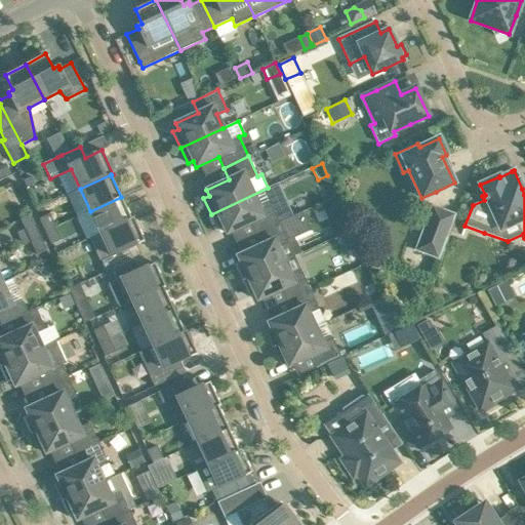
[(31,176),(24,180),(27,188),(35,185),(31,176)]
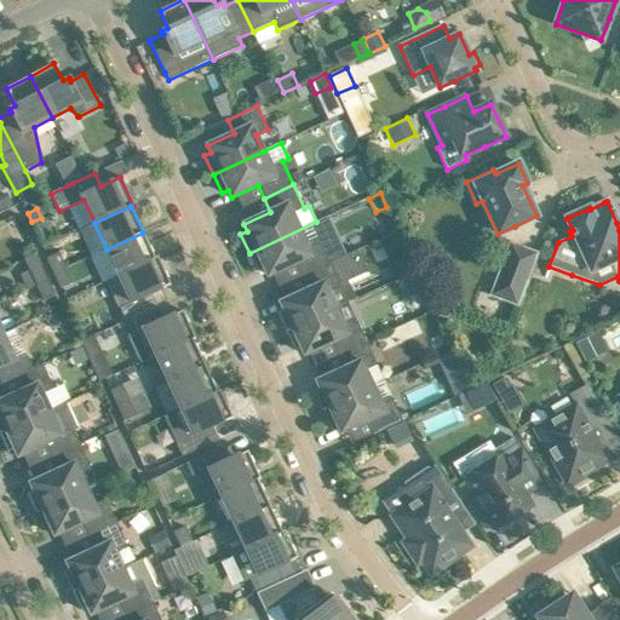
[(17,216),(6,220),(7,228),(15,230),(22,227),(17,216)]
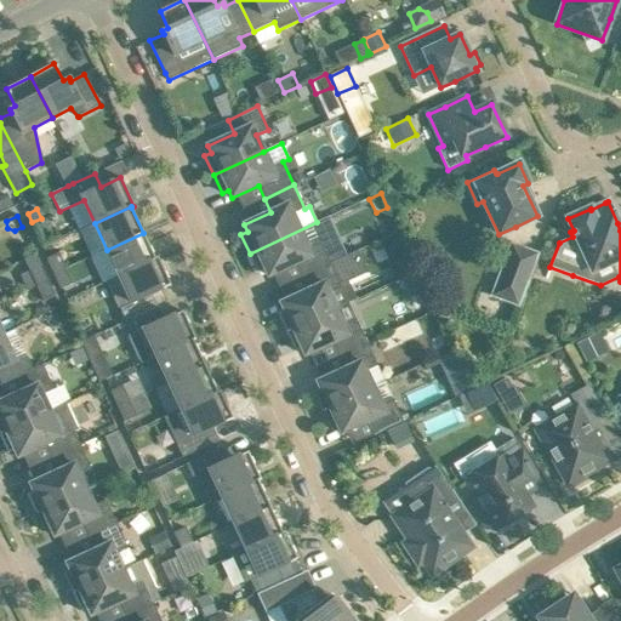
[(319,240),(318,241),(312,226),(317,223),(317,222),(250,254),(258,272),(265,269),(268,277),(295,265),(301,278),(330,265),(319,240)]
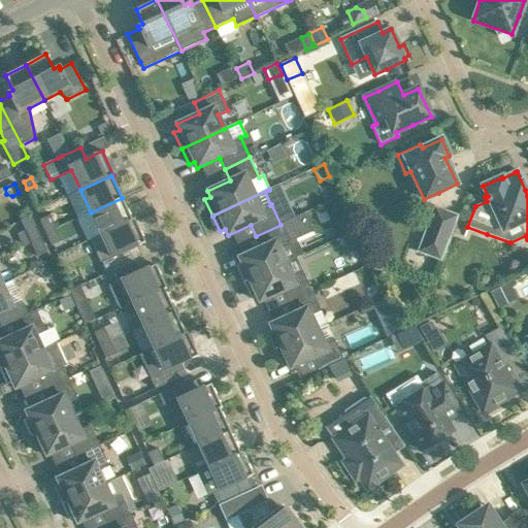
[(91,212),(77,218),(88,240),(91,239),(132,220),(122,198),(91,212)]
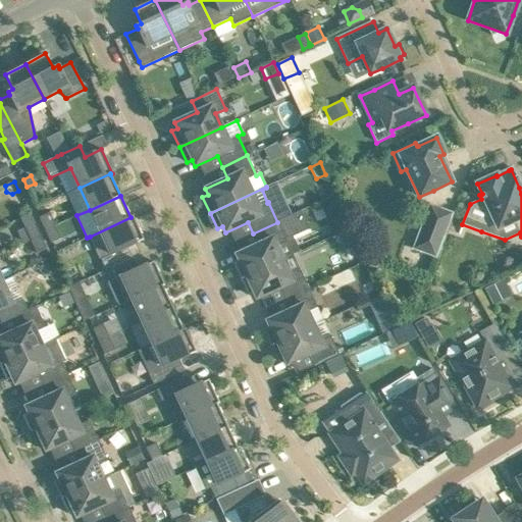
[(319,204),(326,218),(342,211),(334,196),(319,204)]
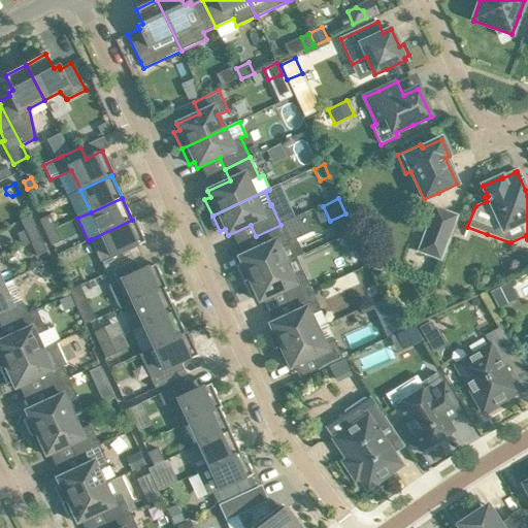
[(56,228),(55,226),(50,216),(39,220),(45,233),(56,228)]
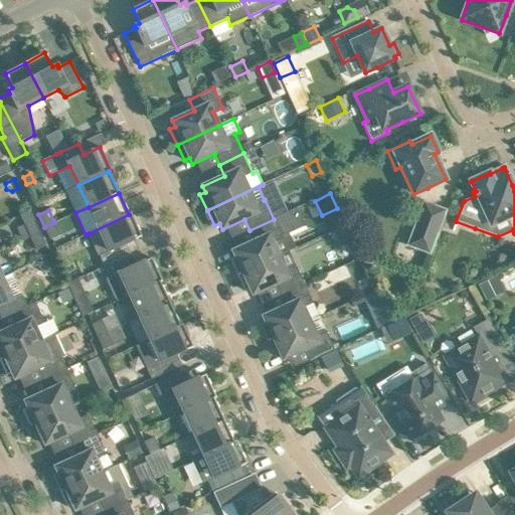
[(40,233),(30,211),(20,215),(24,224),(17,228),(23,240),(30,237),(40,233)]
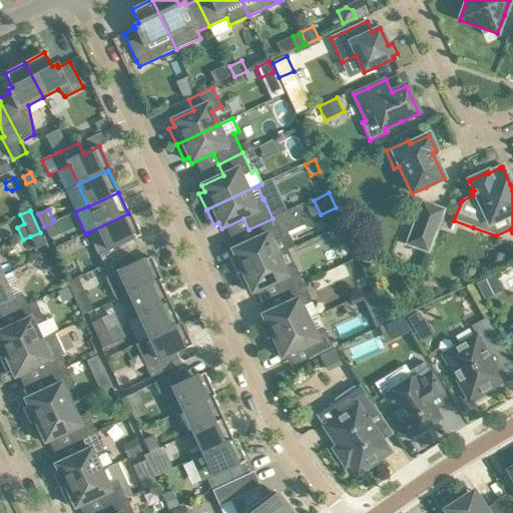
[(124,243),(141,235),(130,212),(128,213),(88,232),(103,266),(129,253),(124,243)]
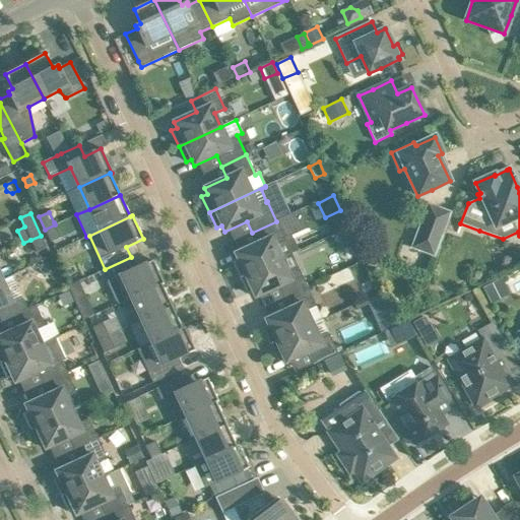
[(291,254),(285,241),(276,221),(252,233),(257,243),(235,254),(238,260),(233,262),(240,278),(291,254)]
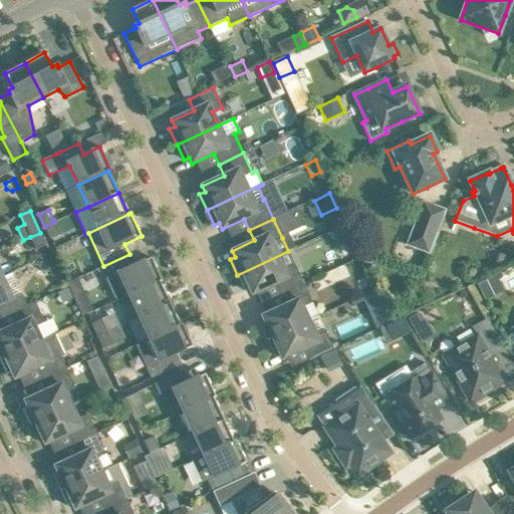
[(54,222),(44,227),(50,240),(60,235),(54,222)]
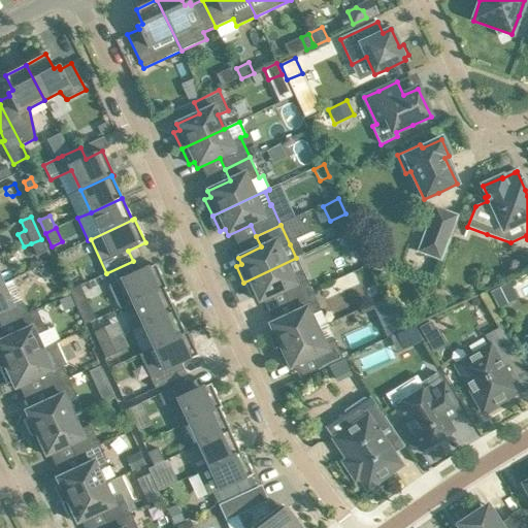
[(441,260),(450,238),(427,230),(419,252),(441,260)]
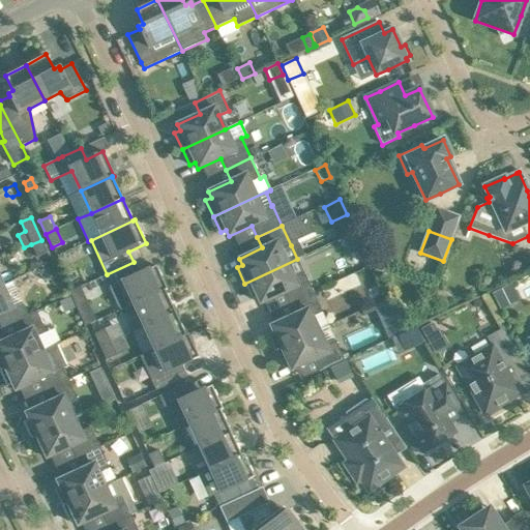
[(348,235),(343,238),(348,248),(353,246),(359,243),(354,233),(348,235)]
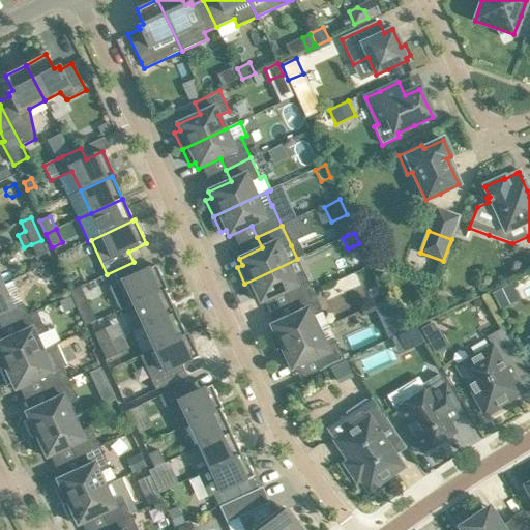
[(31,244),(37,258),(48,253),(41,240),(31,244)]
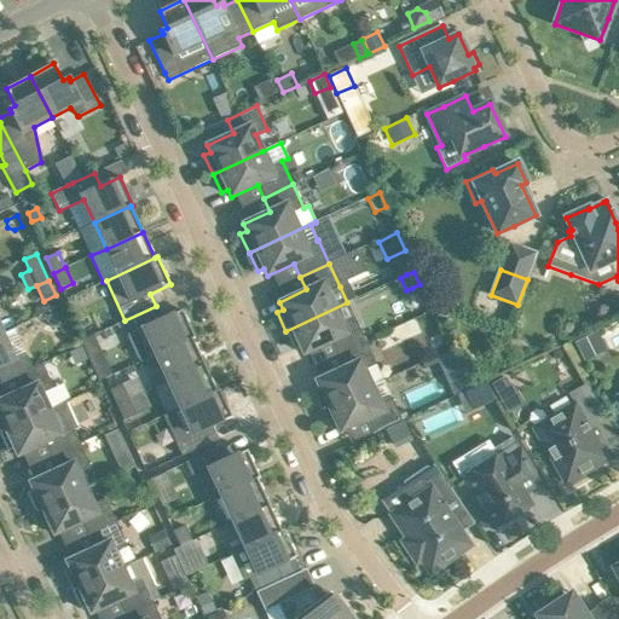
[(365,341),(354,318),(347,302),(285,331),(294,350),(300,347),(304,354),(330,342),(336,354),(365,341)]
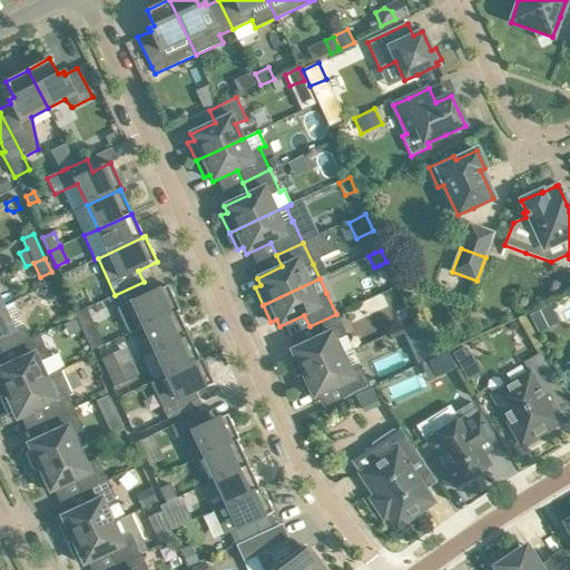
[(177,312),(177,313),(179,312),(167,285),(150,294),(144,282),(115,295),(120,306),(118,308),(129,333),(144,327),(177,312)]
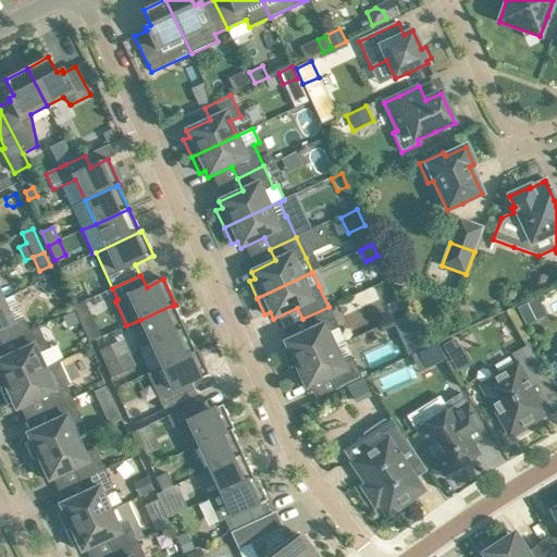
[(29,331),(24,319),(13,295),(2,299),(0,300),(0,342),(1,344),(12,339),(29,331)]
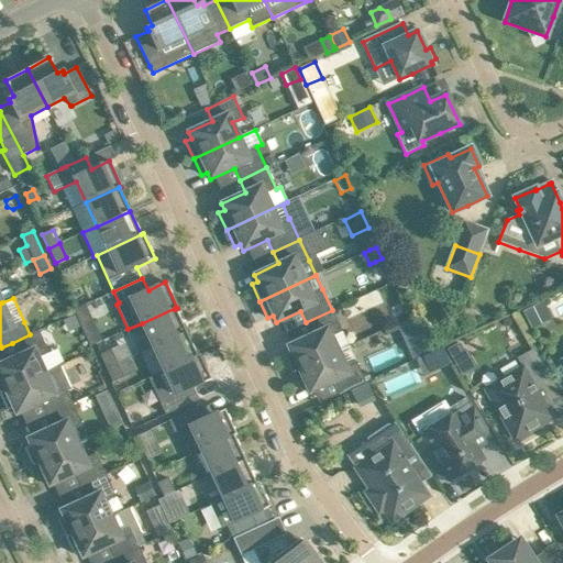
[(96,305),(80,306),(83,331),(98,330),(96,305)]
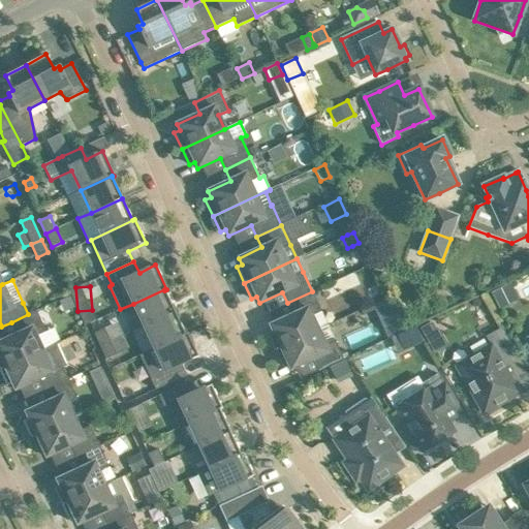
[(175,312),(164,290),(164,289),(133,304),(138,315),(129,319),(134,331),(144,327),(175,312)]
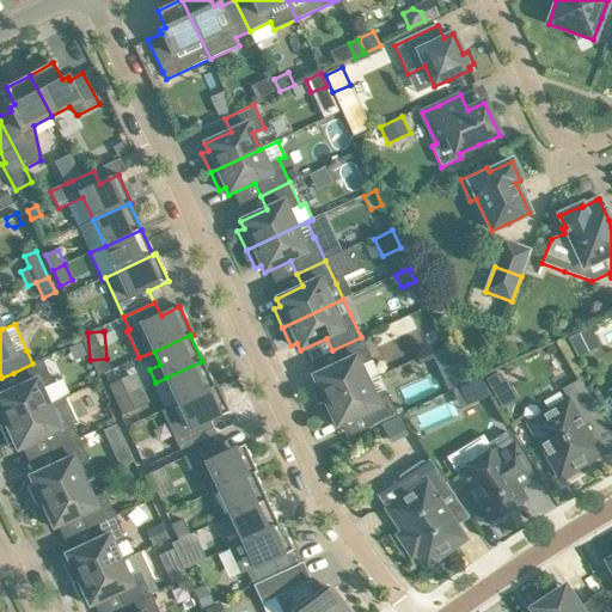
[(318,405),(368,381),(361,366),(372,361),(361,337),(332,350),(338,363),(312,377),(316,383),(310,386),(318,405)]
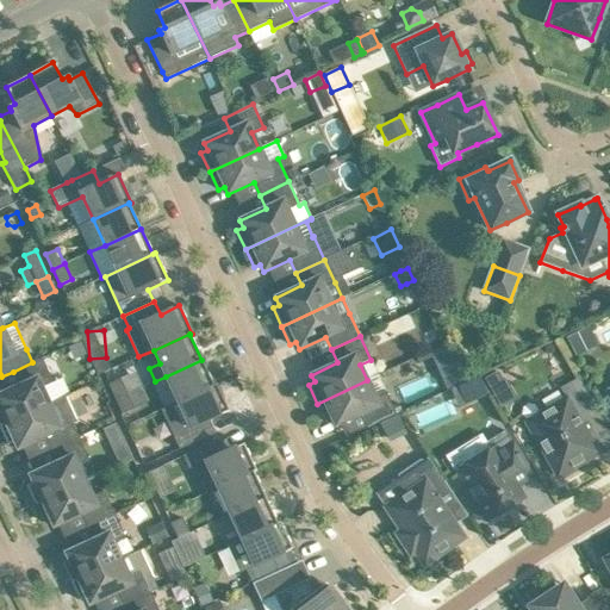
[(0,425),(49,404),(42,387),(54,383),(42,359),(32,362),(13,372),(20,386),(0,394),(0,425)]
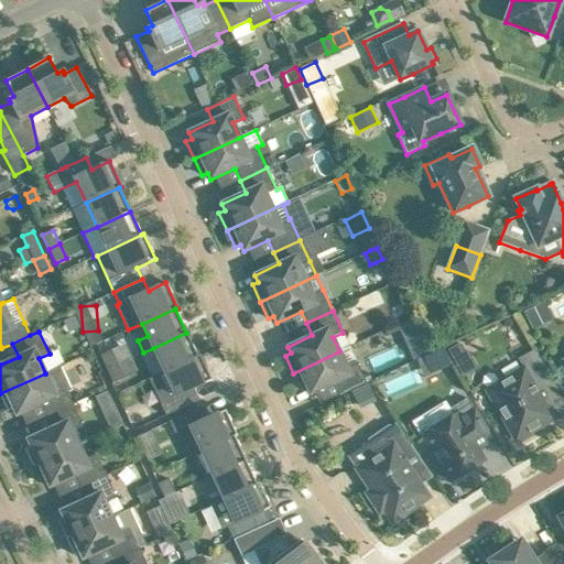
[(197,357),(197,356),(186,333),(153,348),(164,372),(197,357)]
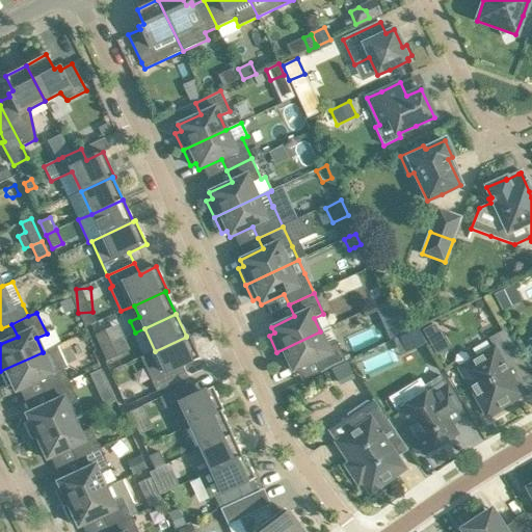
[(442,321),(426,327),(436,354),(451,349),(442,321)]
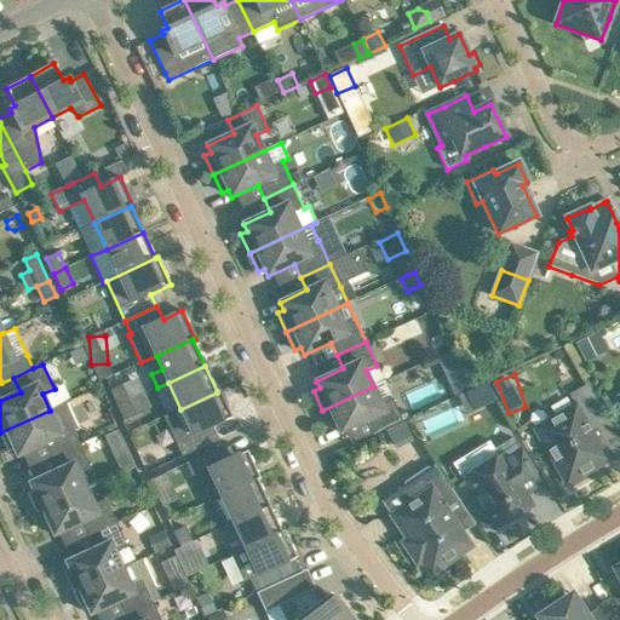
[(615,431),(601,407),(589,383),(569,395),(575,406),(535,430),(567,484),(608,460),(597,442),(615,431)]
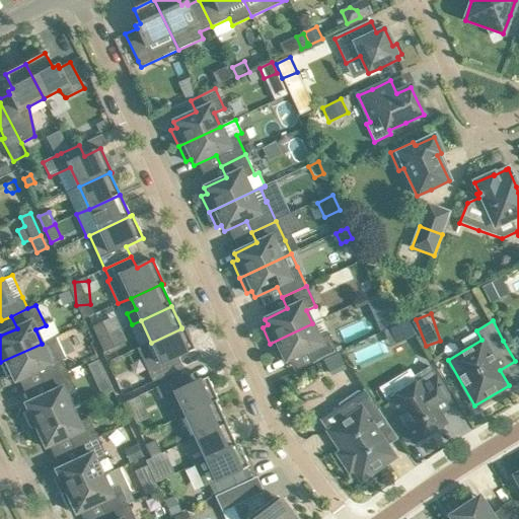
[(390,329),(395,344),(419,336),(413,321),(390,329)]
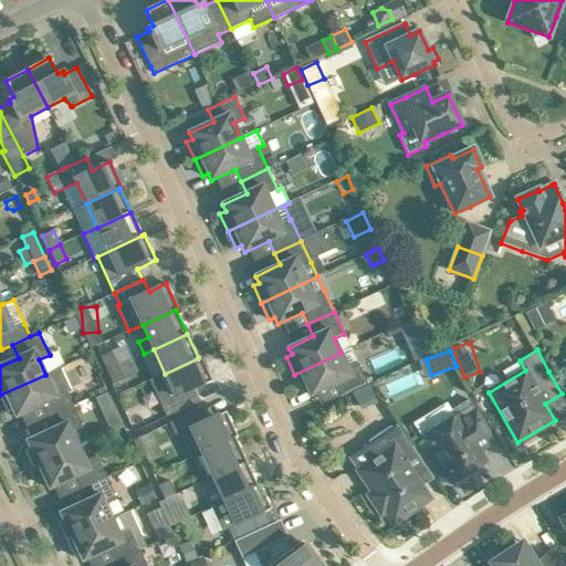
[(107,370),(118,366),(112,352),(101,357),(107,370)]
